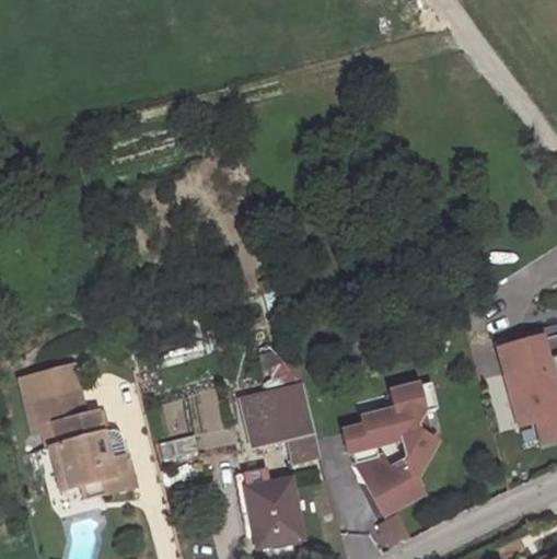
[(556,329),(496,342),(497,350),(556,337),(556,329)]
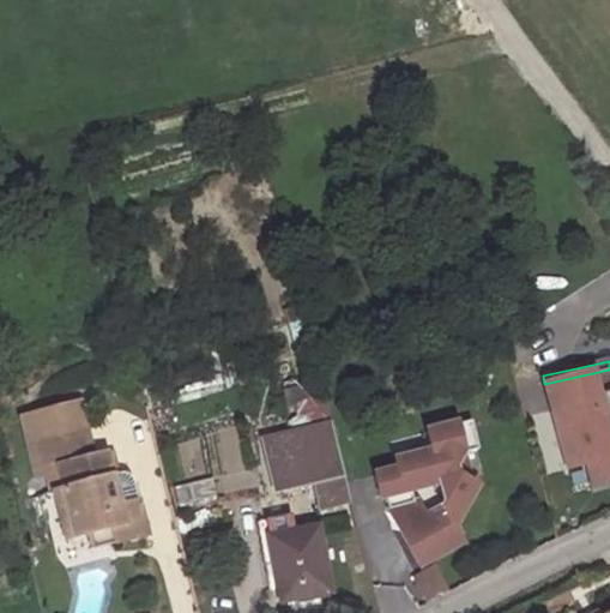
[(609,370),(544,384),(562,467),(583,463),(607,458),(609,457),(609,452),(607,437),(609,436),(609,370)]
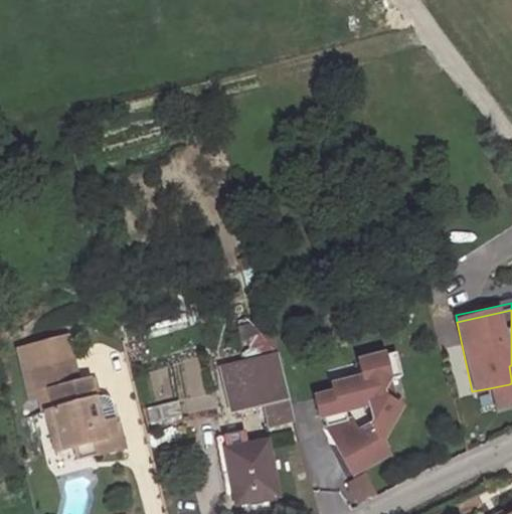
[(257,314),(236,320),(239,334),(261,329),(257,314)]
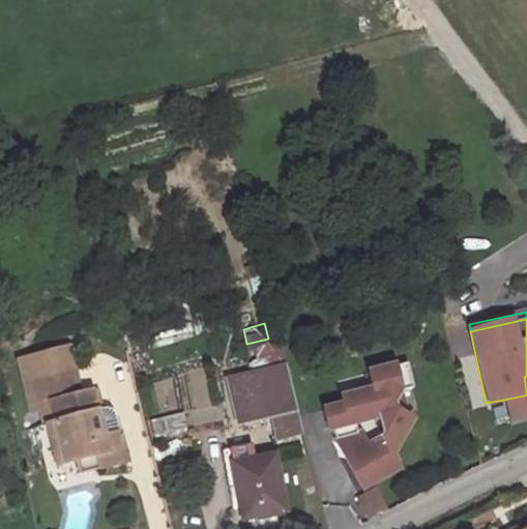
[(28,409),(50,403),(48,398),(77,390),(65,345),(15,358),(28,409)]
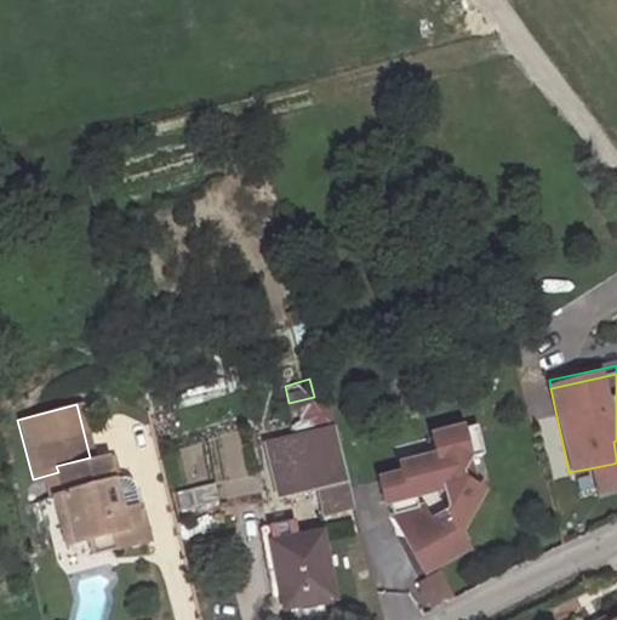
[(332,419),(266,436),(278,487),(316,477),(344,470),(332,419)]
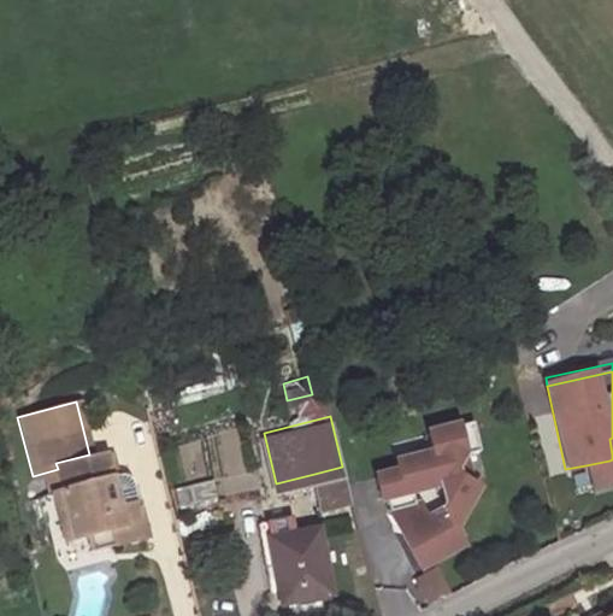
[(400,471),(377,477),(383,499),(388,498),(392,511),(400,509),(410,527),(407,528),(426,564),(463,544),(453,528),(477,488),(471,485),(457,476),(452,457),(464,455),(479,451),(472,422),(429,433),(435,452),(398,462),(400,471)]
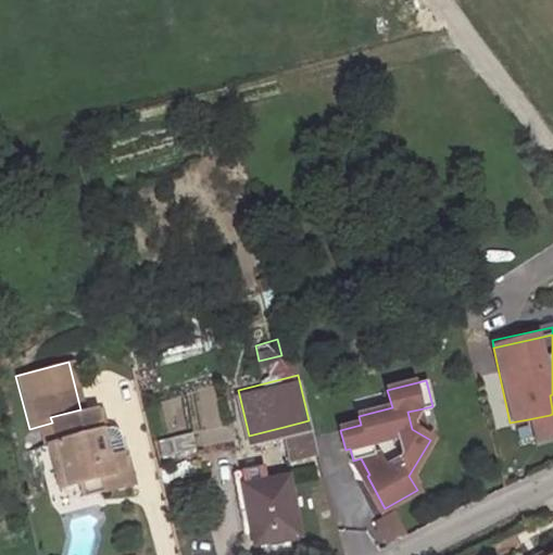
[(64,484),(76,480),(96,476),(99,489),(128,480),(116,431),(113,427),(110,426),(105,425),(96,427),(90,406),(80,410),(50,417),(52,423),(55,439),(53,439),(64,484)]
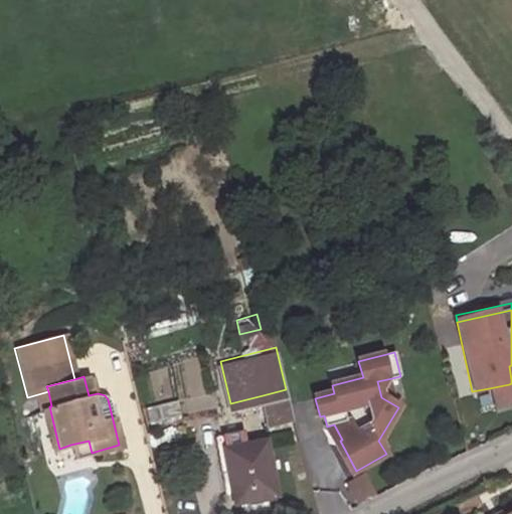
[(393,404),(387,379),(377,381),(381,397),(393,404)]
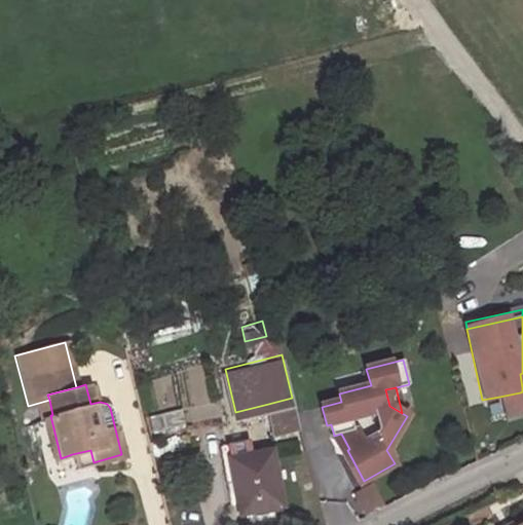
[(144,430),(181,426),(179,409),(153,412),(151,388),(139,390),(144,430)]
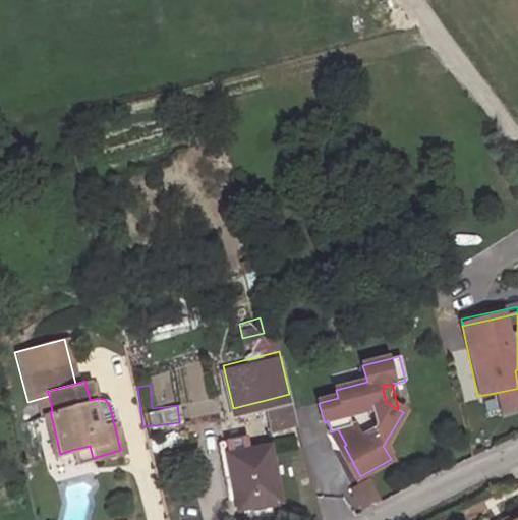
[(517,404),(515,389),(495,393),(499,413),(517,409),(517,404)]
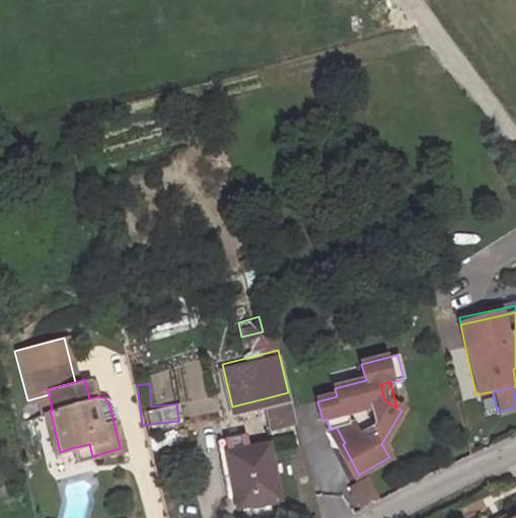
[(288,392),(265,398),(270,422),(294,416),(288,392)]
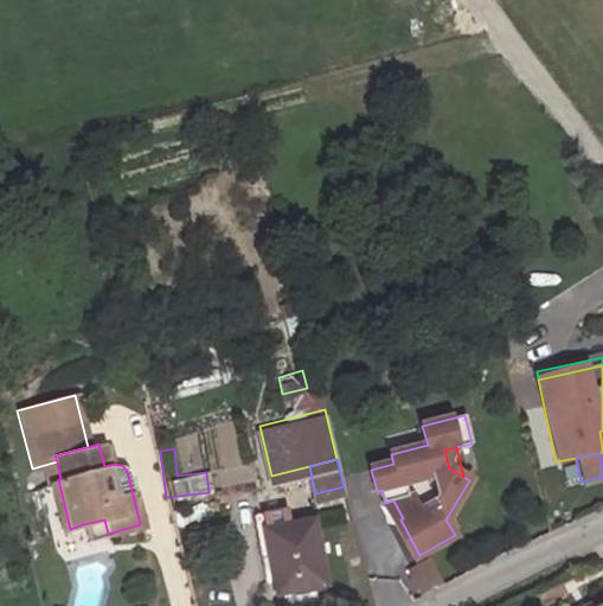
[(70,529),(58,479),(47,482),(59,531),(70,529)]
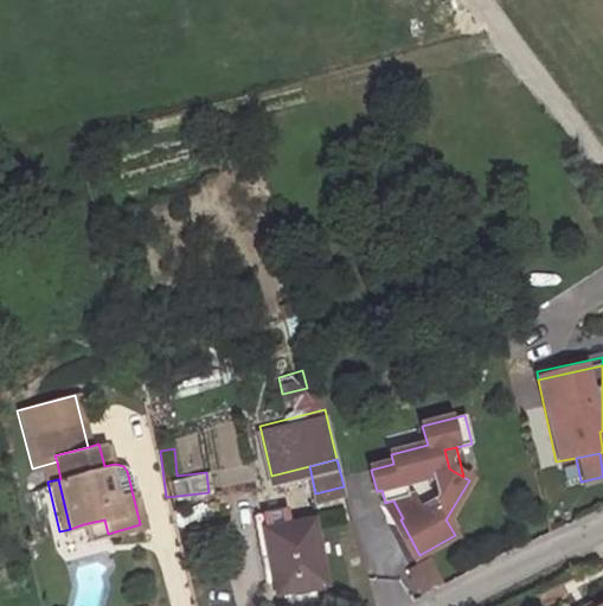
[(393,501),(385,503),(414,559),(419,555),(401,520),(403,518),(393,501)]
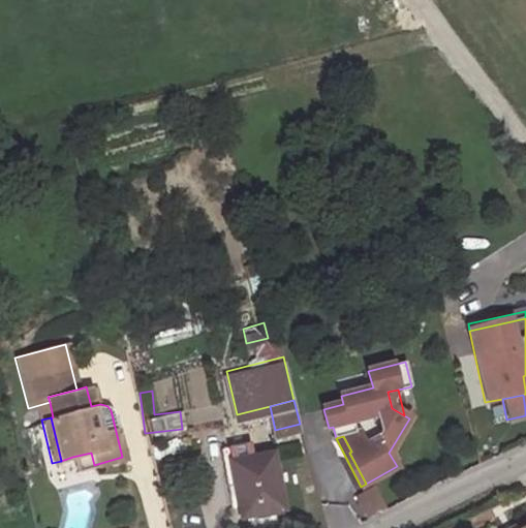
[(269,444),(225,456),(240,510),(282,499),(269,444)]
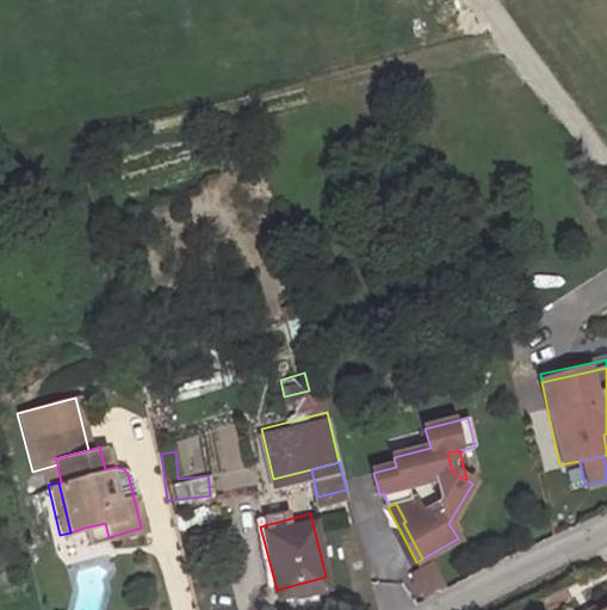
[(105,523),(84,528),(88,542),(109,537),(105,523)]
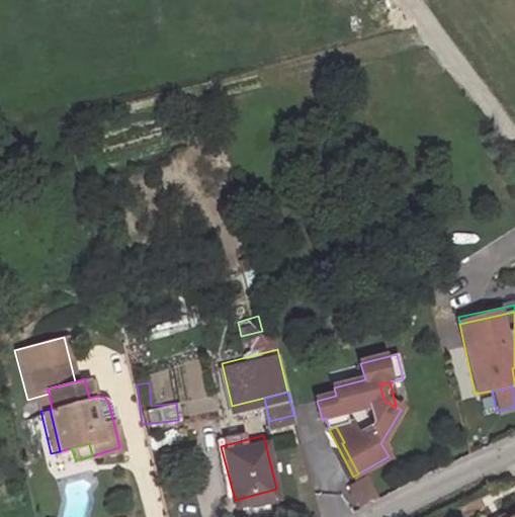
[(355,509),(375,497),(362,474),(341,486),(355,509)]
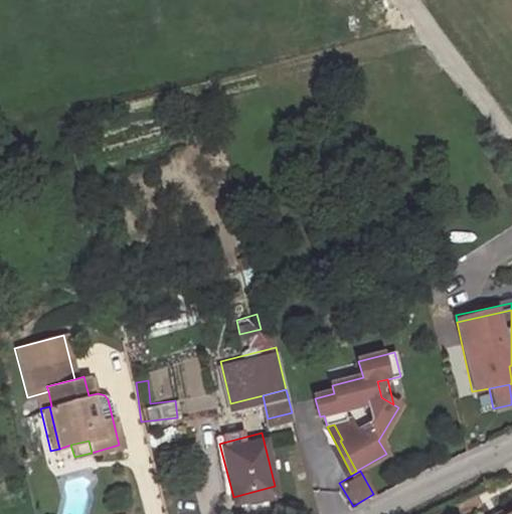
All buildings are outlined.
